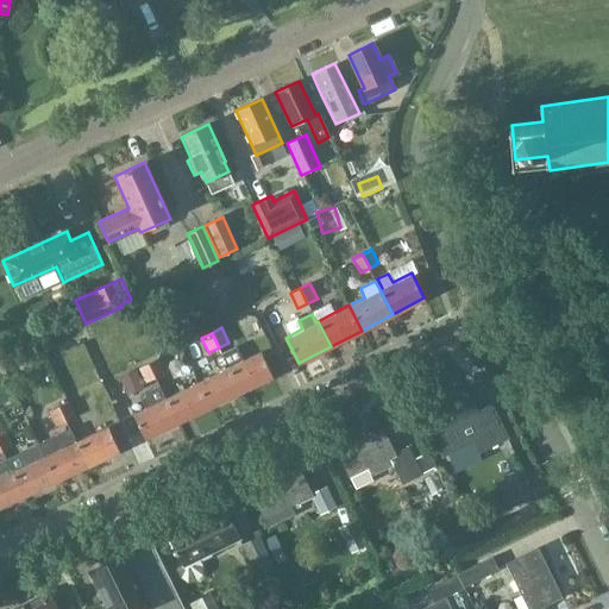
[(223,353),(228,366),(242,391),(274,375),(261,350),(242,359),(236,346),(223,353)]
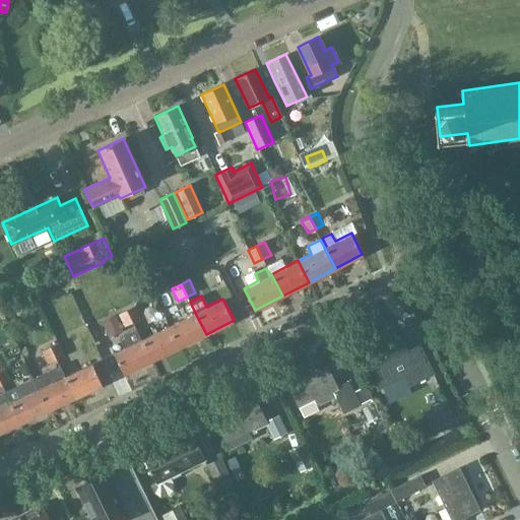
[(127,309),(133,321),(140,317),(135,305),(127,309)]
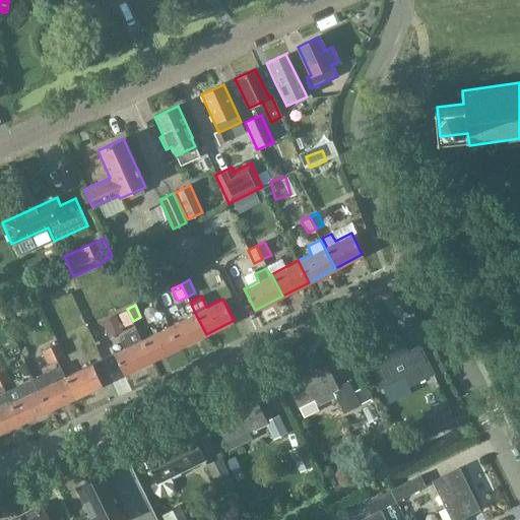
[(125,325),(133,321),(127,309),(119,313),(125,325)]
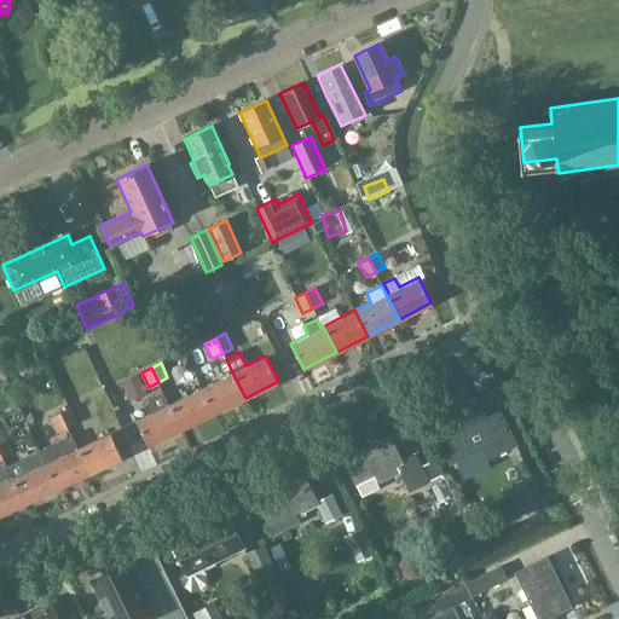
[(213,414),(246,398),(232,372),(201,388),(213,414)]
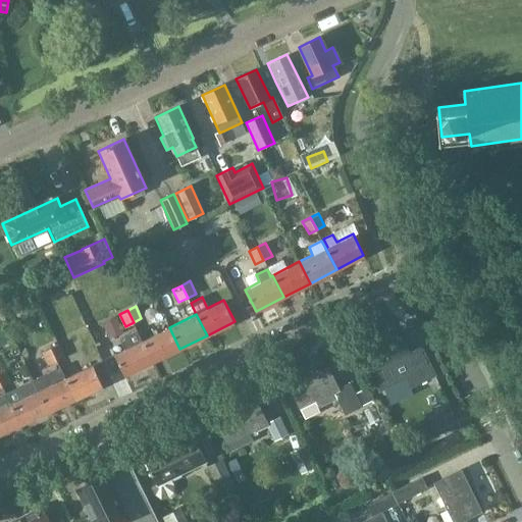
[(153,362),(179,349),(169,327),(142,341),(153,362)]
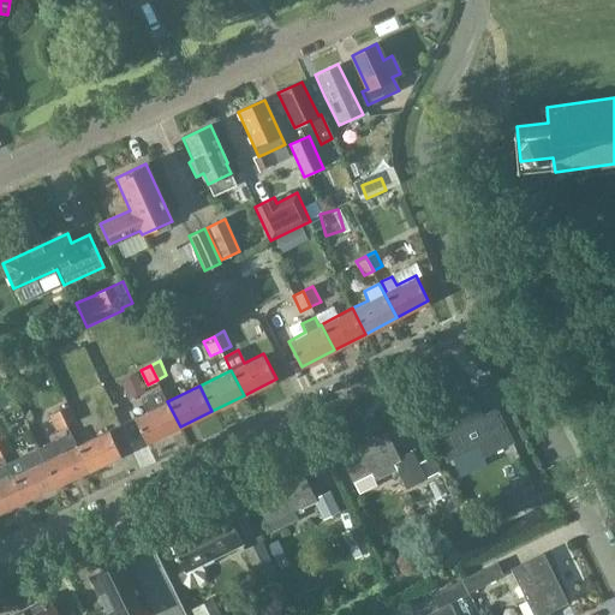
[(180,427),(167,401),(166,401),(161,389),(141,399),(147,411),(135,417),(148,442),(180,427)]
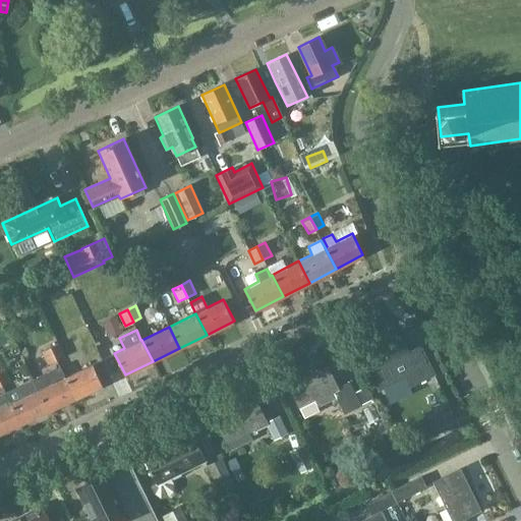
[(397,330),(359,349),(370,370),(379,388),(405,374),(410,385),(433,372),(420,345),(408,350),(398,330),(397,330)]
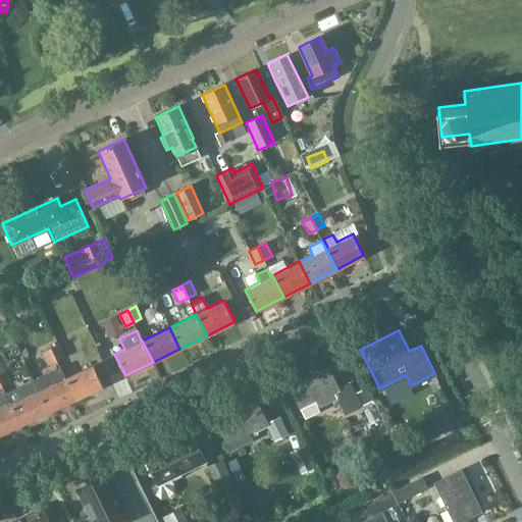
[(51,347),(57,360),(65,356),(59,343),(51,347)]
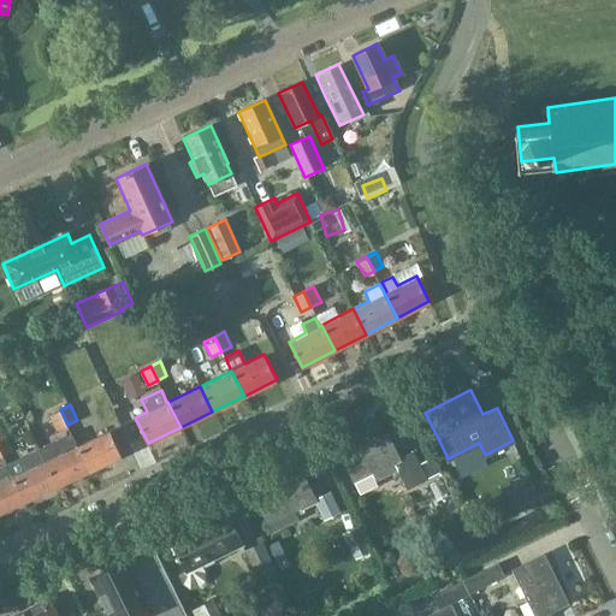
[(58,430),(67,425),(60,409),(51,414),(58,430)]
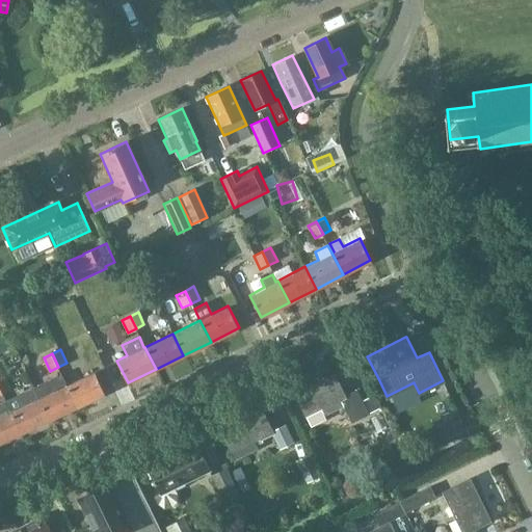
[(60,372),(61,373),(77,406),(105,393),(96,371),(79,378),(74,366),(60,372)]
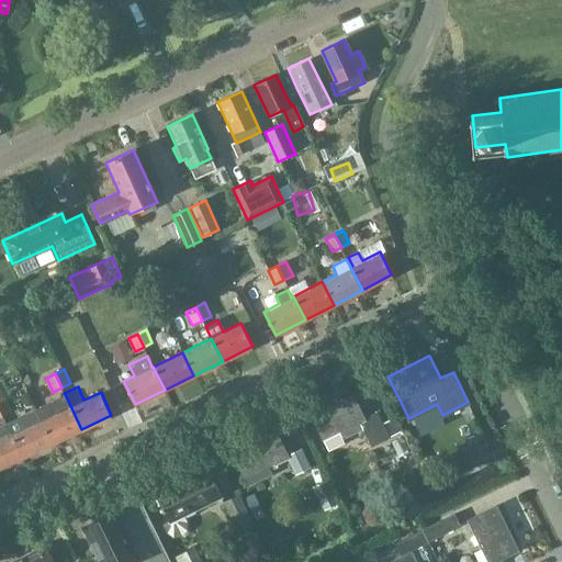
[(52,442),(81,429),(65,394),(51,402),(51,403),(36,409),(52,442)]
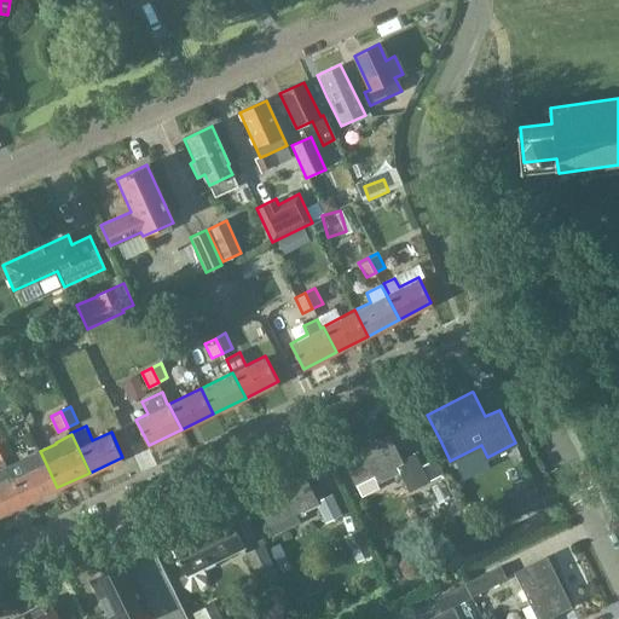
[(388,434),(342,456),(354,481),(362,497),(380,489),(377,484),(400,473),(401,476),(409,493),(429,482),(429,481),(424,473),(422,467),(415,451),(400,458),(388,434)]
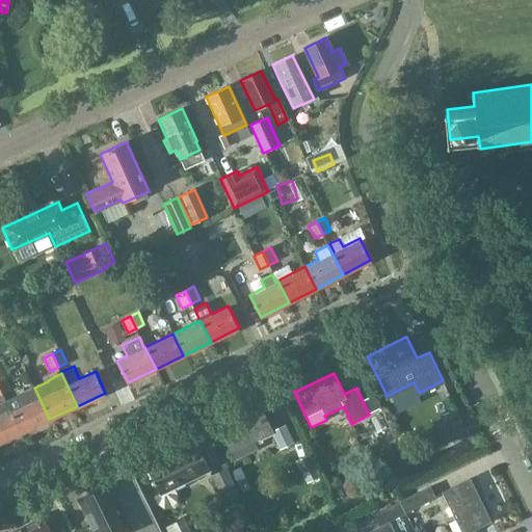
[(0,378),(0,387),(3,394),(11,390),(5,376),(0,378)]
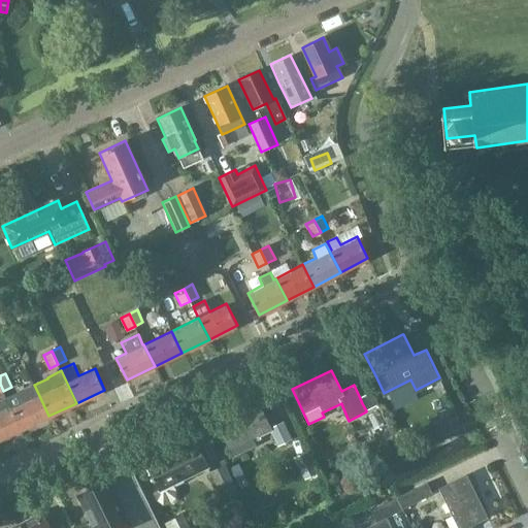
[(48,416),(34,385),(6,397),(22,429),(48,416)]
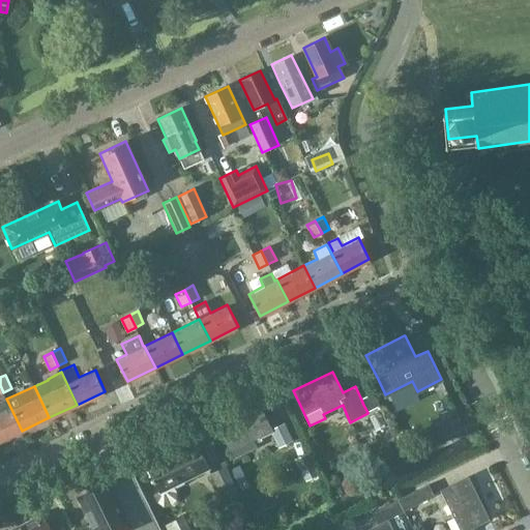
[(0,440),(22,431),(6,399),(0,402),(0,440)]
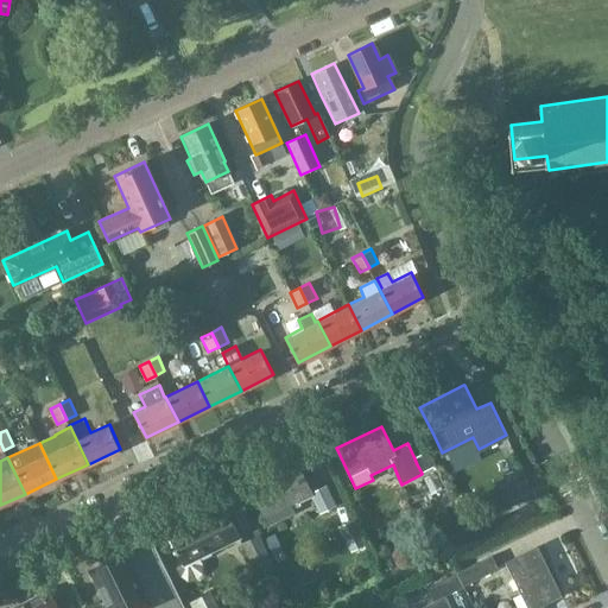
[(504,495),(530,479),(520,463),(494,480),(504,495)]
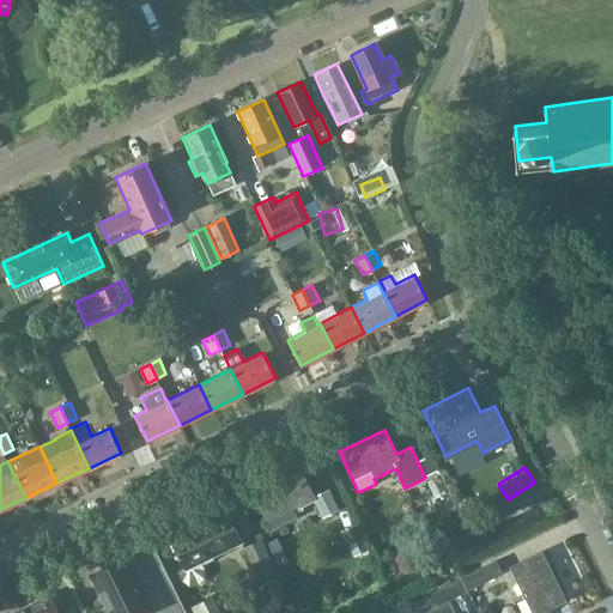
[(254,495),(267,520),(272,530),(289,522),(283,511),(298,504),(299,507),(315,499),(323,517),(339,510),(328,490),(314,496),(301,471),(254,495)]
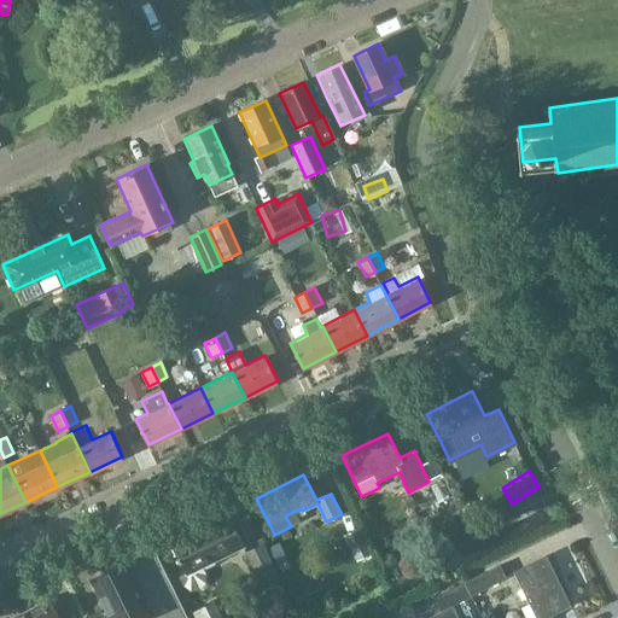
[(227,512),(170,538),(186,572),(179,576),(182,586),(190,589),(198,588),(204,582),(205,575),(200,565),(243,544),(227,512)]
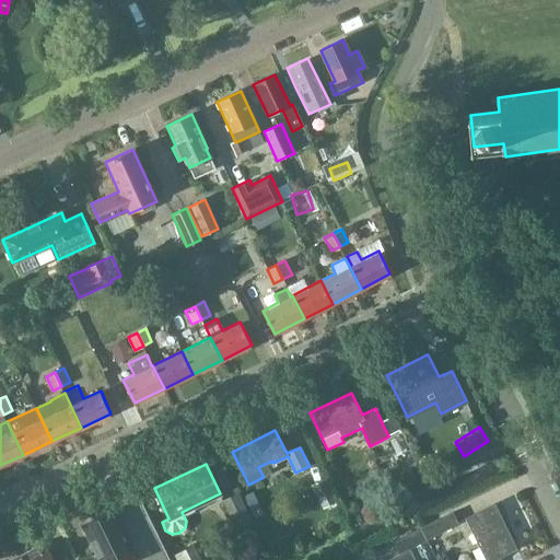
[(324,478),(312,482),(321,503),(331,498),(324,478)]
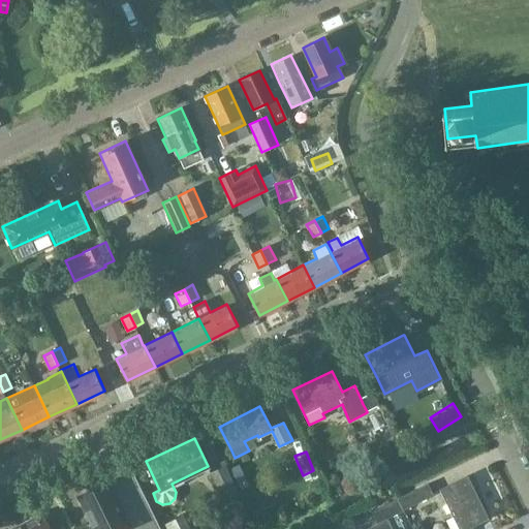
[(212,473),(225,501),(239,495),(225,466),(212,473)]
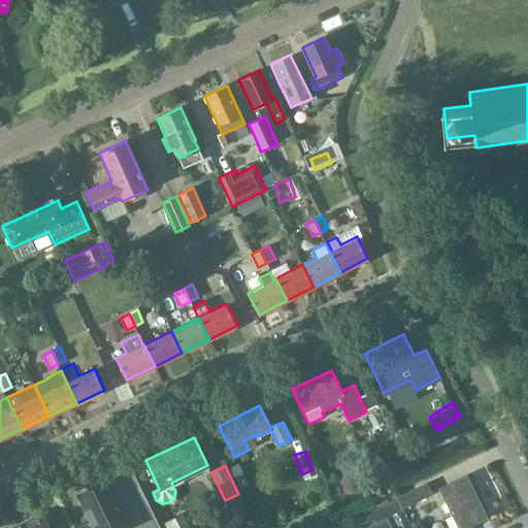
[(459,527),(467,527),(488,518),(474,491),(471,492),(464,476),(439,489),(459,527)]
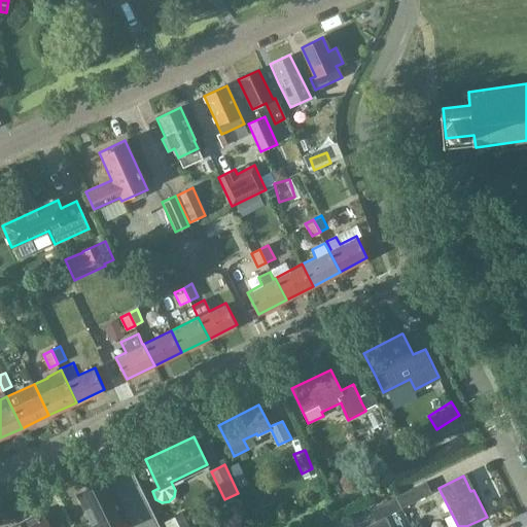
[(135,526),(157,526),(162,525),(143,488),(126,497),(123,492),(118,494),(110,477),(80,491),(98,526),(120,526),(132,522),(135,526)]
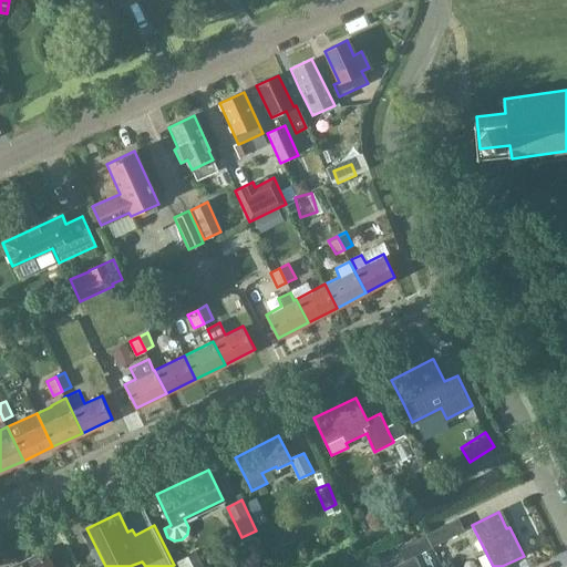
[(433,547),(442,543),(464,532),(459,518),(426,534),(432,547),(433,547)]
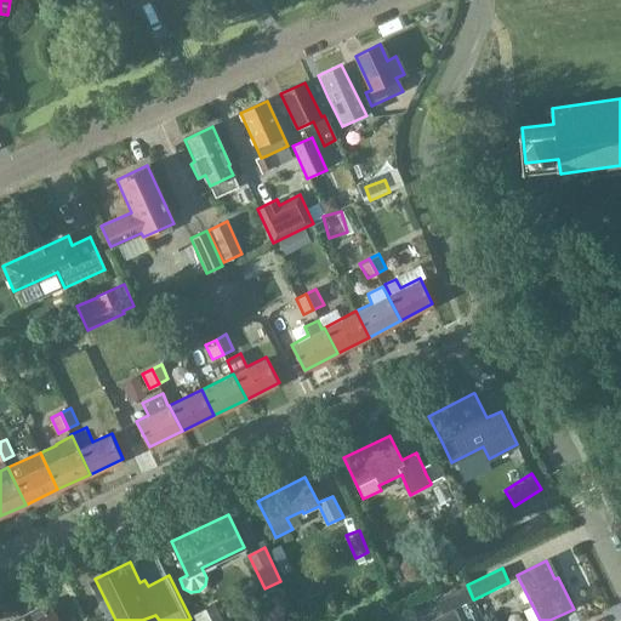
[(58,620),(50,602),(9,620),(58,620)]
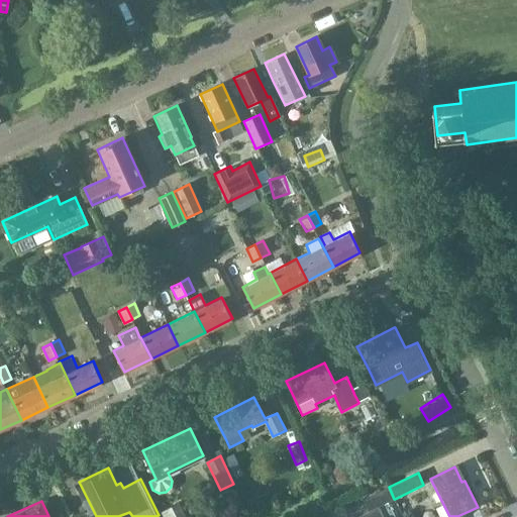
[(161,512),(163,516),(185,516),(179,503),(161,512)]
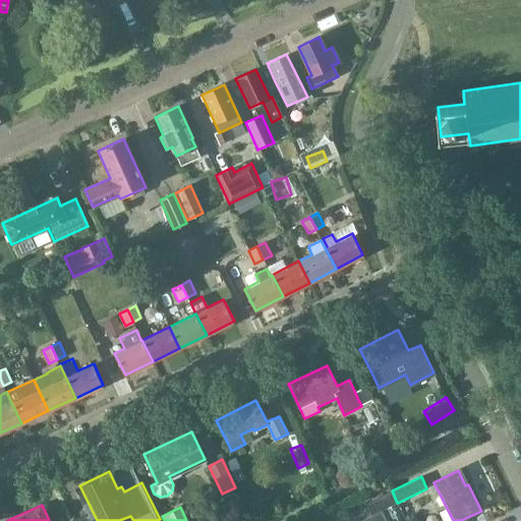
[(387,520),(382,511),(360,520),(387,520)]
